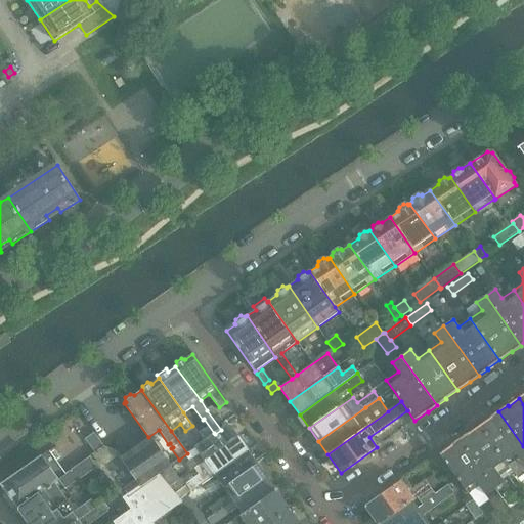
[(212,407),(207,410),(221,430),(228,425),(237,419),(228,404),(218,411),(212,407)]
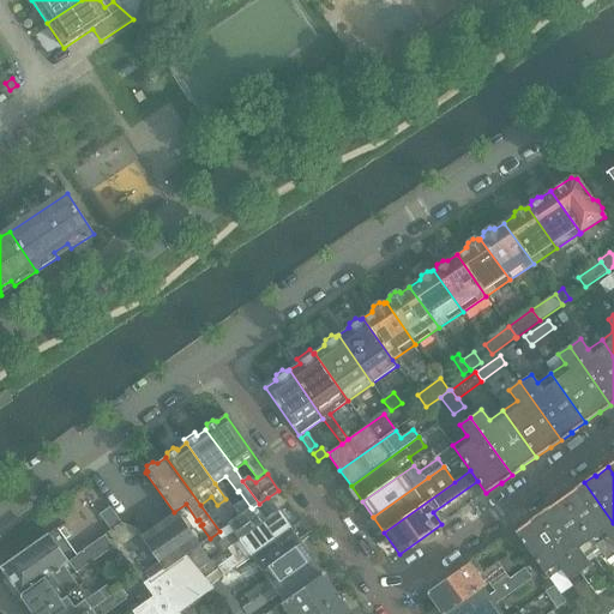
[(575,491),(563,500),(591,541),(603,533),(613,546),(613,523),(584,482),(575,489),(575,491)]
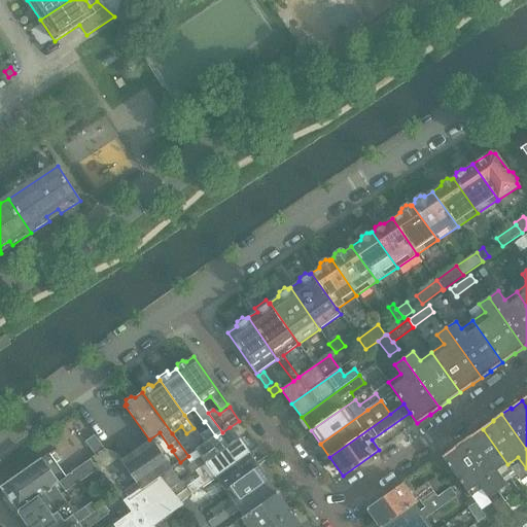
[(201,457),(186,467),(191,475),(196,472),(239,440),(230,427),(222,432),(216,436),(215,435),(196,450),(201,457)]
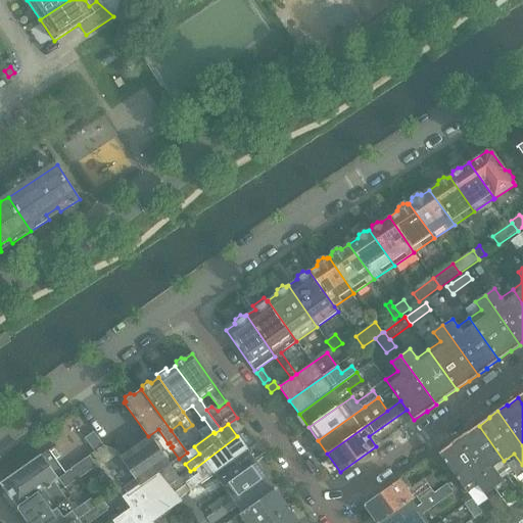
[(493,468),(504,461),(479,426),(468,433),(467,432),(459,439),(493,489),(504,482),(493,468)]
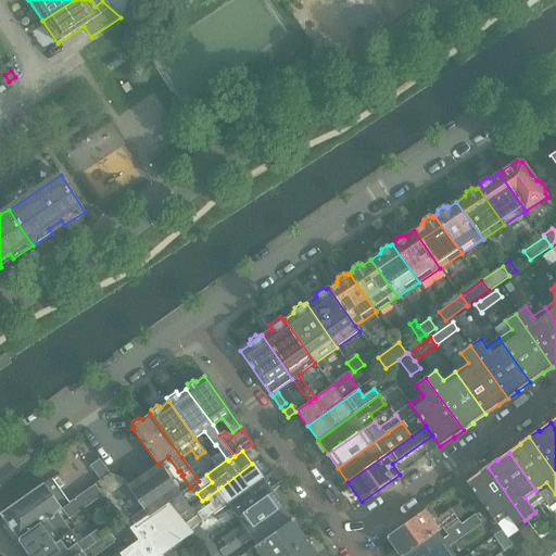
[(98,458),(88,466),(100,482),(110,476),(98,458)]
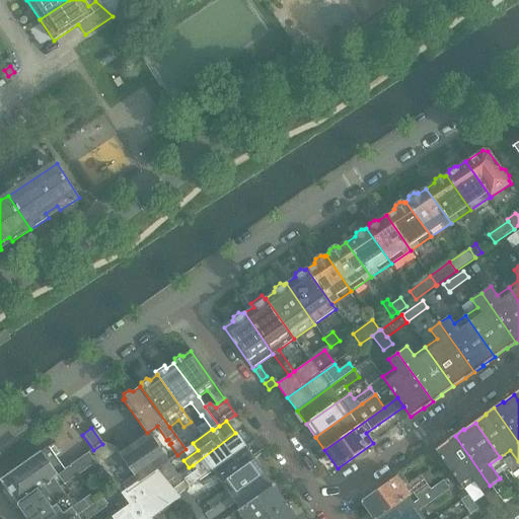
[(168,461),(169,460),(150,433),(121,454),(117,449),(103,443),(102,444),(93,450),(88,453),(95,463),(110,480),(117,488),(122,494),(156,470),(168,461)]
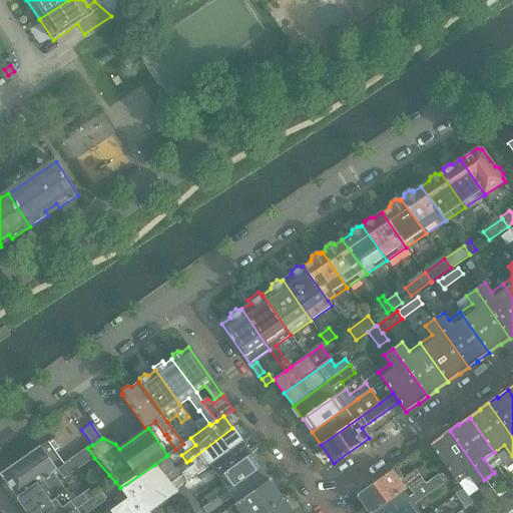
[(190,460),(194,465),(181,474),(182,476),(186,481),(196,475),(242,442),(232,428),(190,460)]
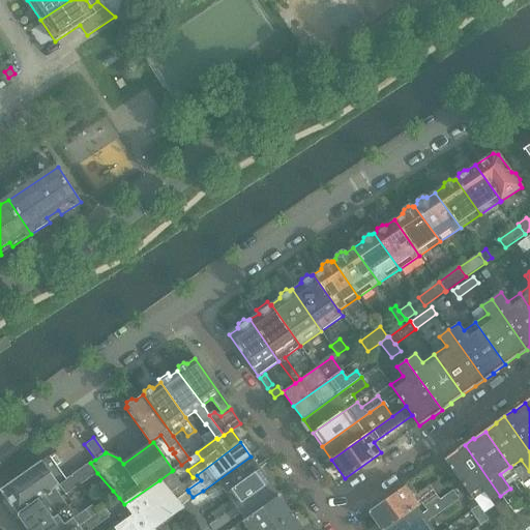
[(465,445),(455,451),(457,451),(445,460),(470,496),(480,488),(491,502),(500,496),(465,445)]
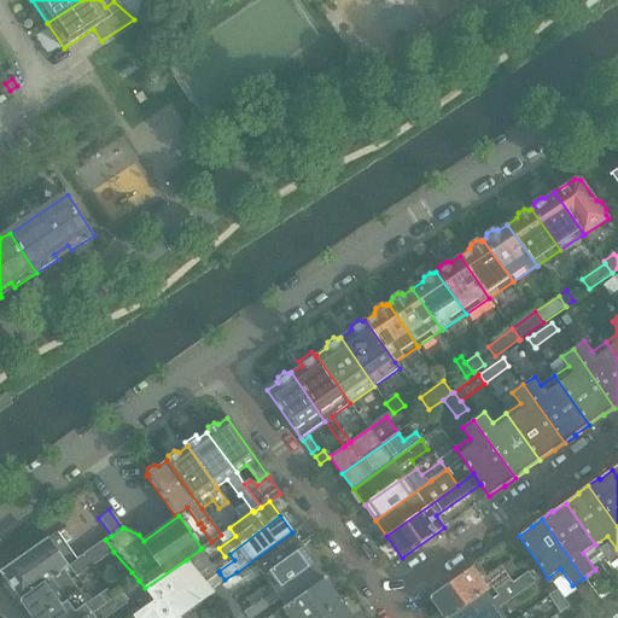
[(10,584),(9,589),(15,599),(19,598),(21,598),(22,600),(77,559),(58,532),(3,572),(9,582),(10,582),(11,583),(10,584)]
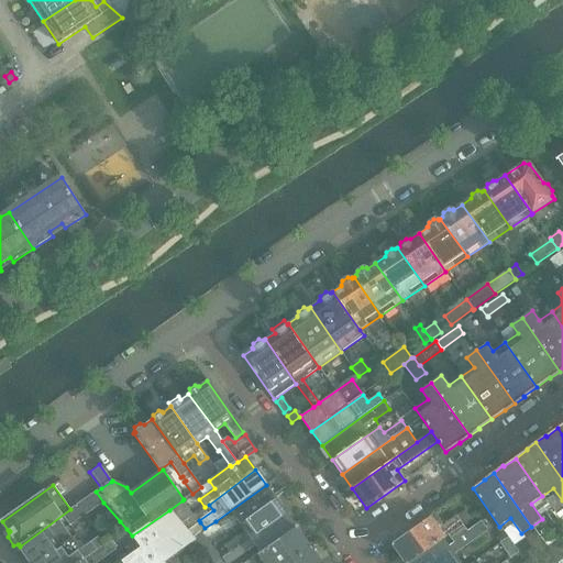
[(276,499),(266,485),(216,521),(220,528),(235,518),(240,525),(276,499)]
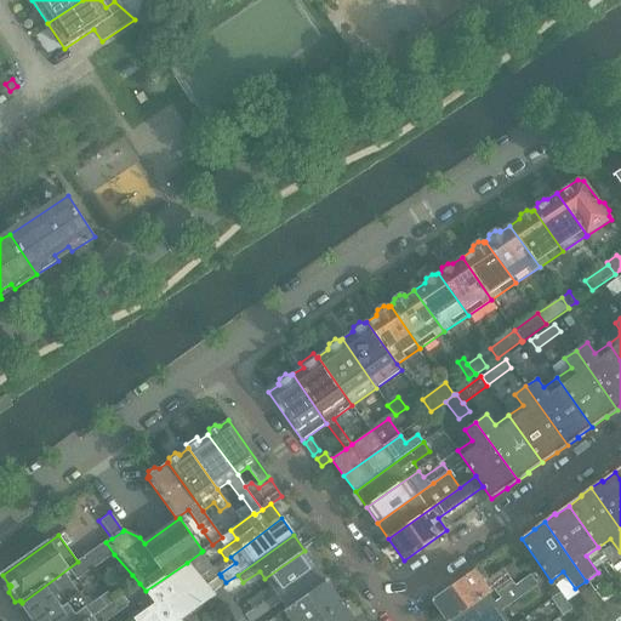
[(78,562),(22,603),(34,620),(85,620),(121,597),(140,584),(132,575),(108,592),(89,607),(72,584),(114,554),(106,542),(78,562)]
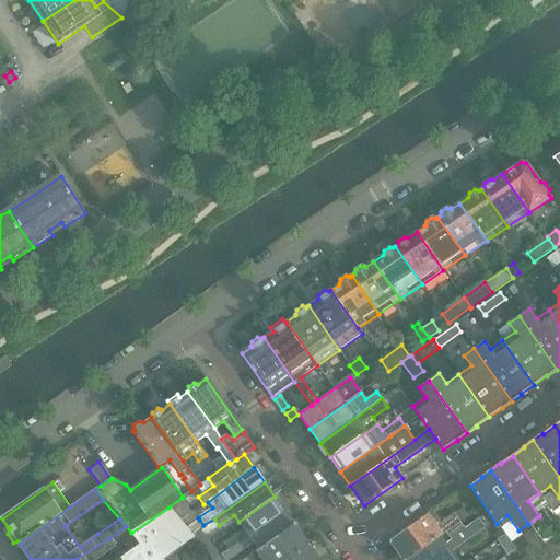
[(238,522),(244,528),(223,544),(228,550),(284,511),(275,497),(238,522)]
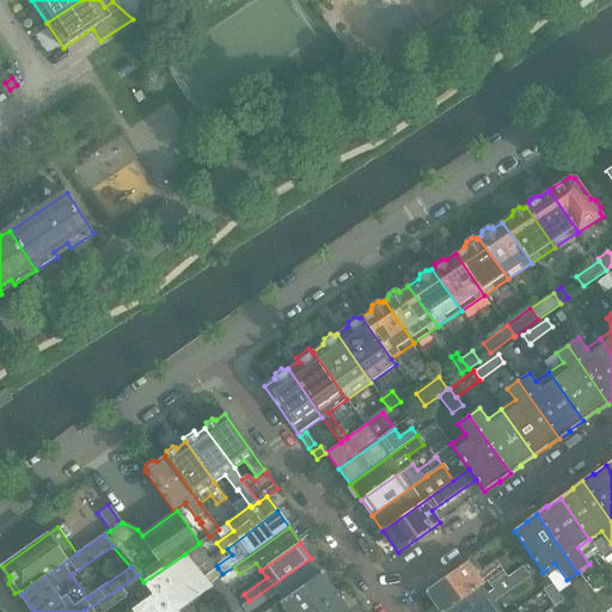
[(199,544),(184,555),(196,570),(209,561),(199,544)]
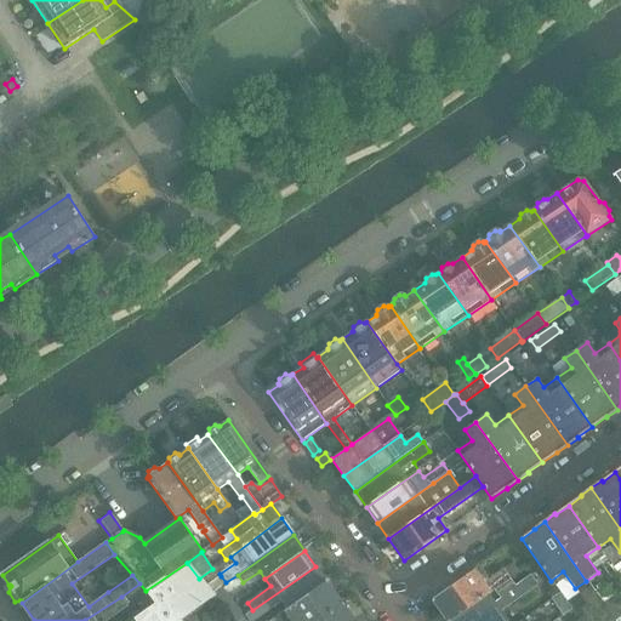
[(134,619),(135,620),(134,620),(178,620),(205,603),(215,597),(212,593),(206,587),(199,579),(187,563),(146,591),(154,604),(134,619)]
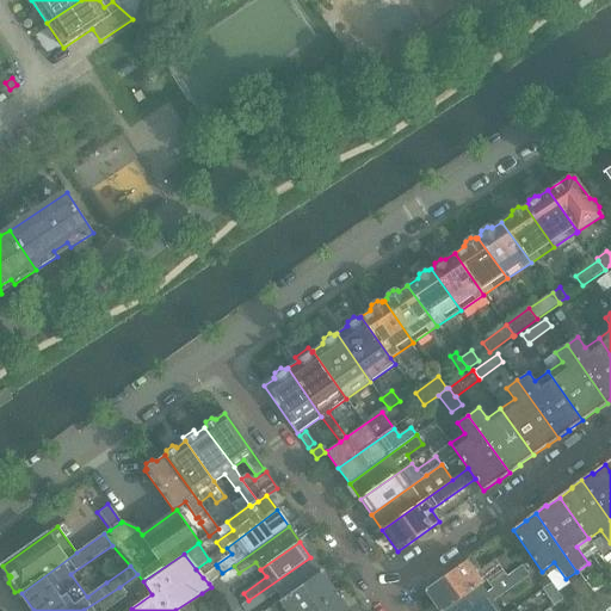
[(468,561),(425,591),(439,610),(443,610),(479,586),(485,582),(503,571),(511,563),(505,555),(476,573),(468,561)]
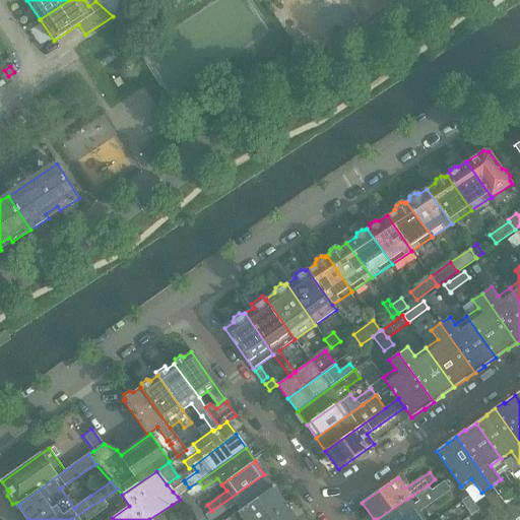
[(274,488),(264,474),(211,511),(205,516),(207,519),(213,519),(236,504),(241,511),(274,488)]
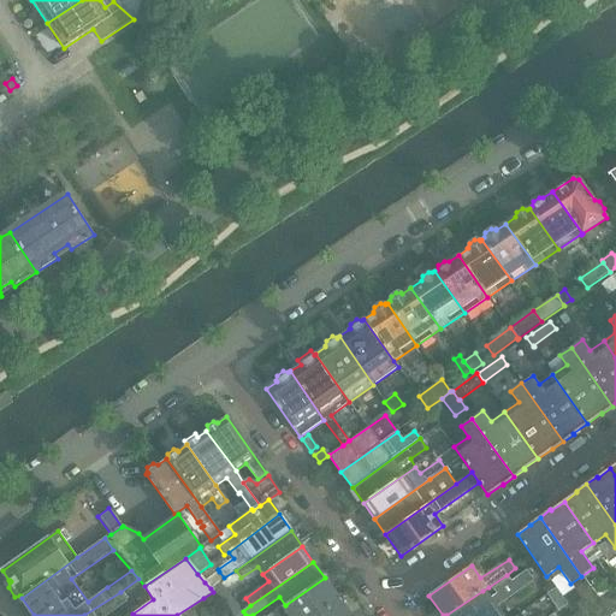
[(483,591),(446,615),(481,615),(533,581),(526,570),(511,581),(507,575),(489,587),(493,593),(487,598),(483,591)]
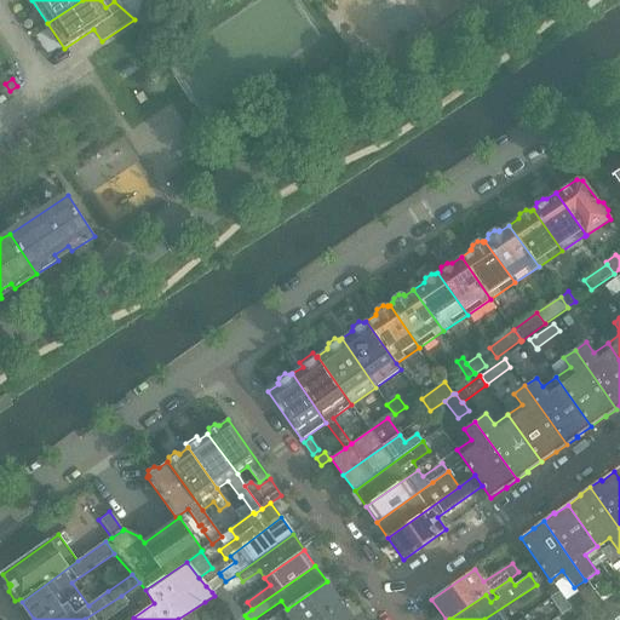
[(220,575),(206,586),(212,592),(219,586),(225,581),(220,575)]
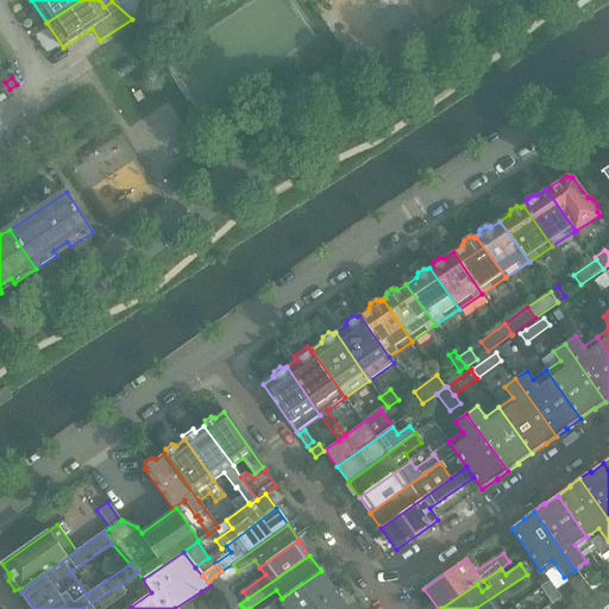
[(282,598),(265,608),(311,608),(337,592),(321,571),(282,598)]
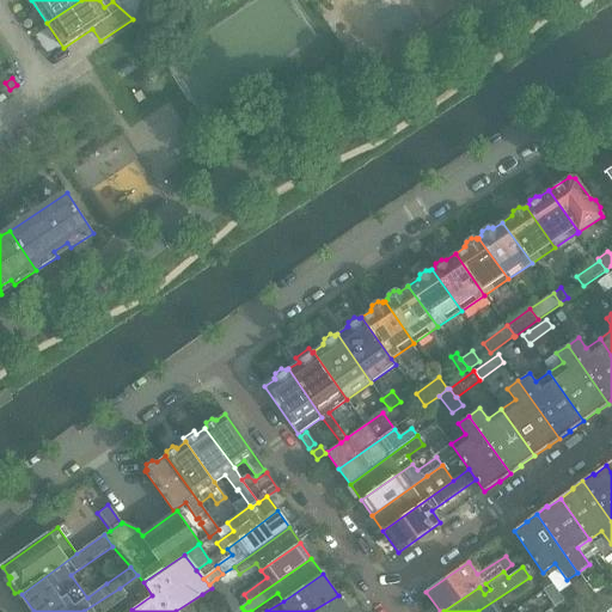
[(530,577),(478,611),(500,611),(499,610),(536,585),(530,577)]
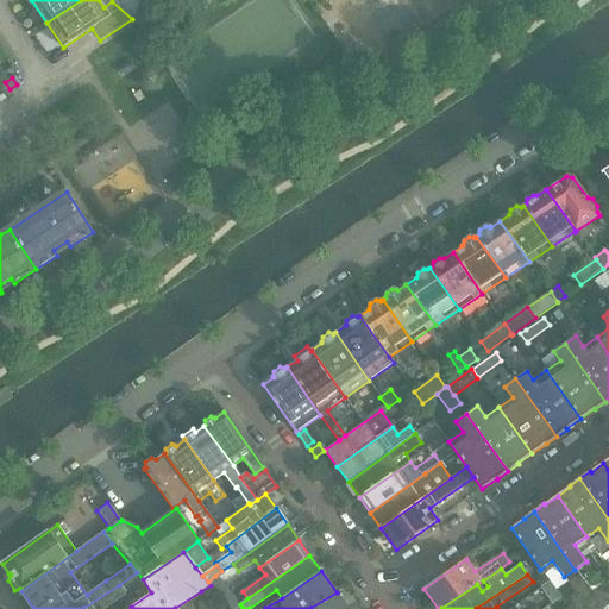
[(598,586),(591,575),(583,581),(603,608),(606,608),(608,607),(608,594),(602,584),(598,586)]
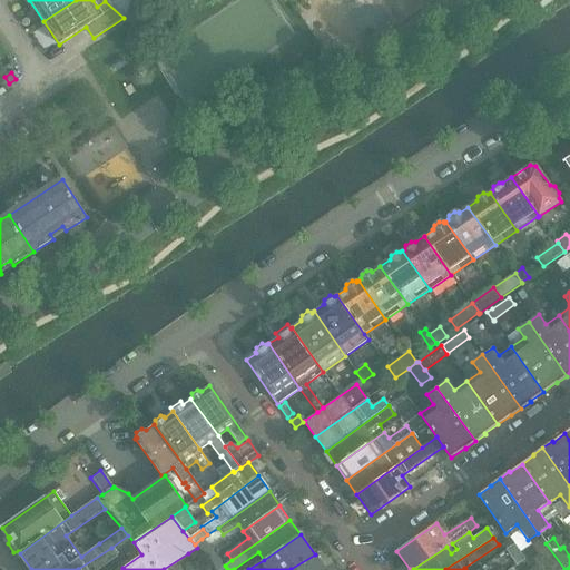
[(202,539),(195,544),(197,548),(207,560),(212,557),(214,554),(202,539)]
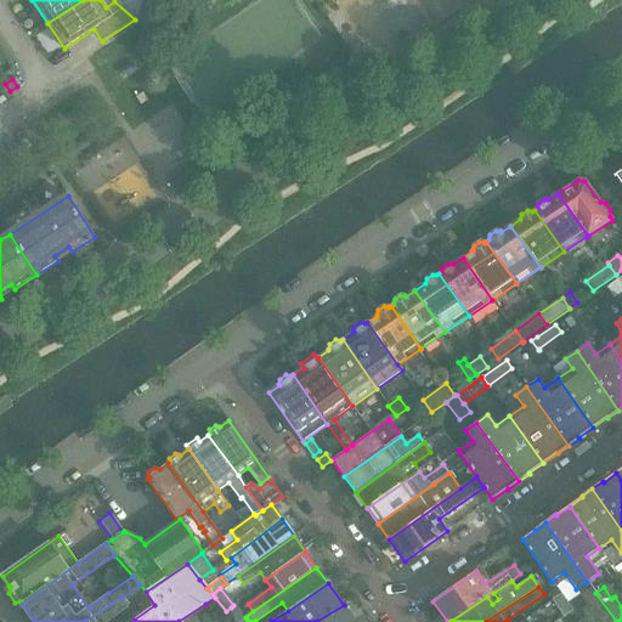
[(561,594),(553,600),(565,617),(574,611),(561,594)]
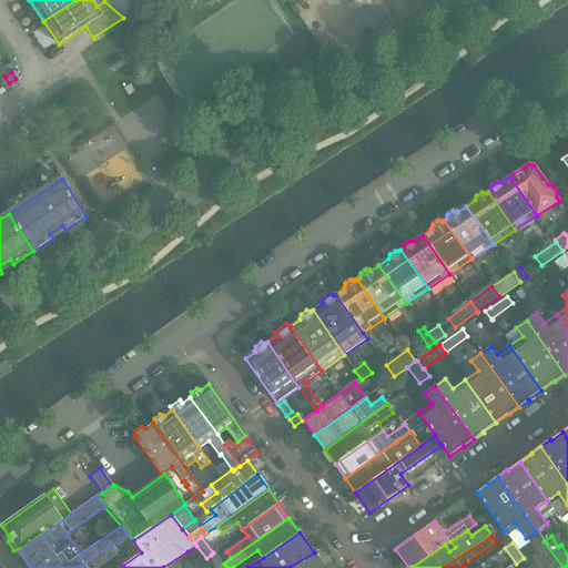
[(98,567),(117,555),(111,546),(78,567),(98,567)]
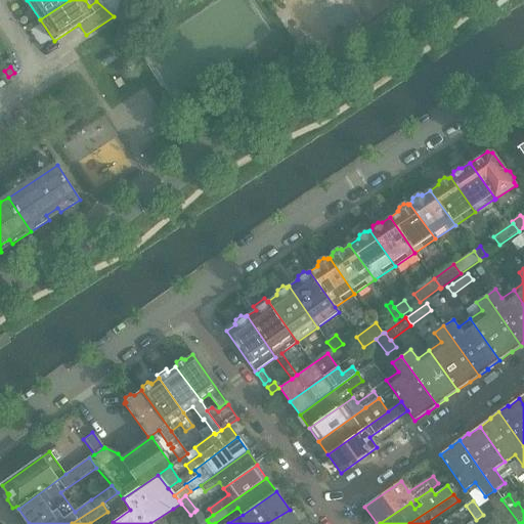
[(300,523),(290,510),(267,523),(300,523)]
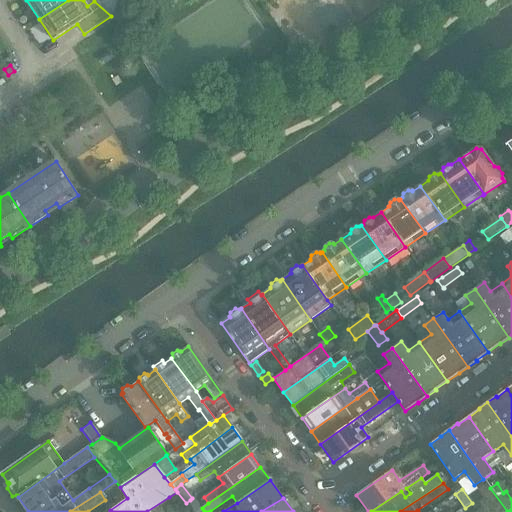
[(190,500),(186,503),(193,511),(196,511),(201,508),(194,500),(191,502),(190,500)]
